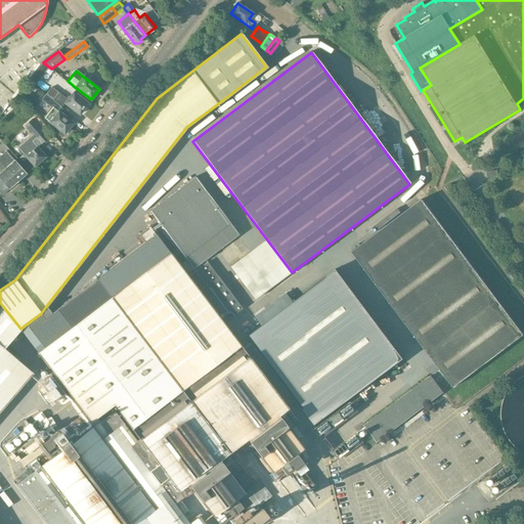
[(51,87),(46,94),(53,100),(58,93),(51,87)]
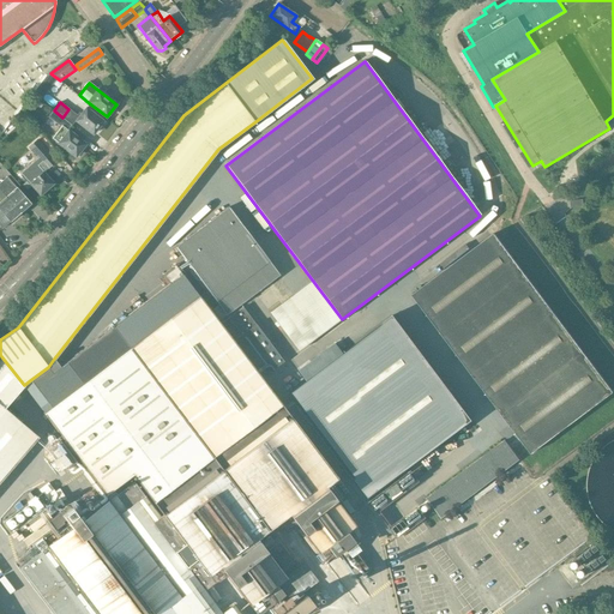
[(68,109),(62,118),(72,125),(76,120),(94,134),(97,128),(100,128),(102,125),(102,122),(103,121),(86,108),(82,115),(79,113),(77,115),(68,109)]
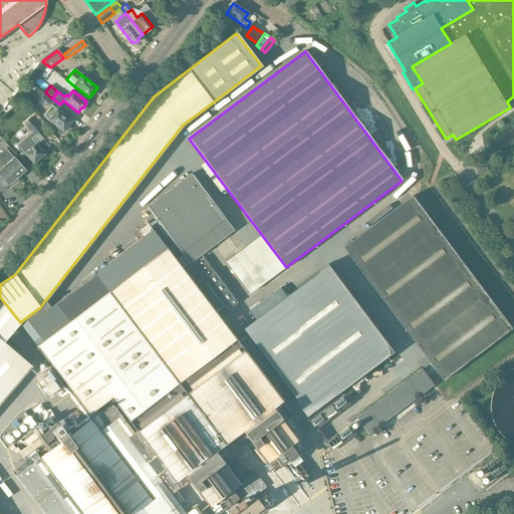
[(60,104),(52,98),(45,92),(40,98),(51,106),(44,115),(63,131),(65,130),(68,126),(67,125),(71,120),(56,108),(60,104)]
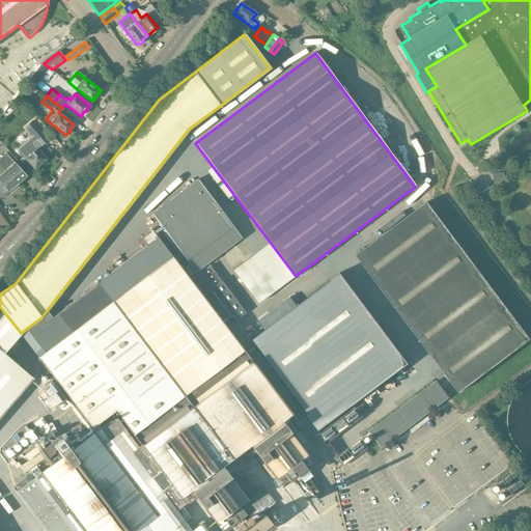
[(36,141),(44,134),(34,122),(26,130),(32,137),(36,141)]
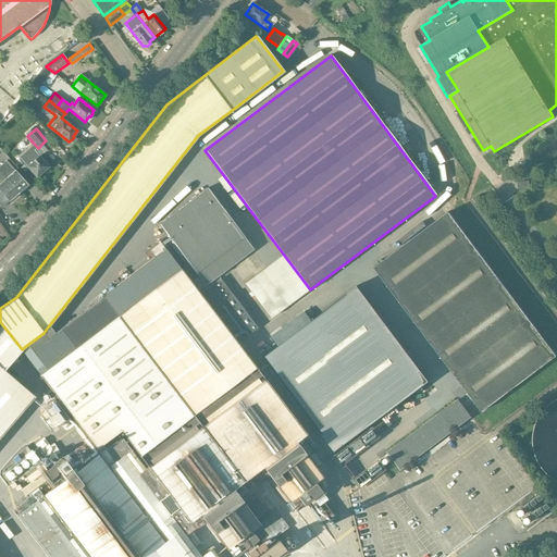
[(25,151),(19,157),(37,177),(49,166),(39,156),(35,150),(38,148),(34,144),(25,151)]
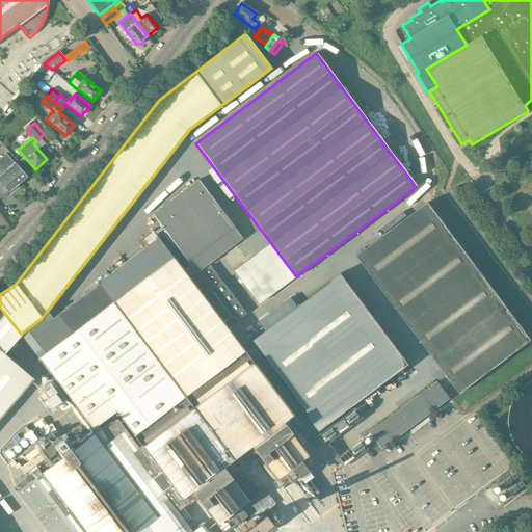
[(0,158),(0,163),(18,184),(27,177),(6,153),(0,158)]
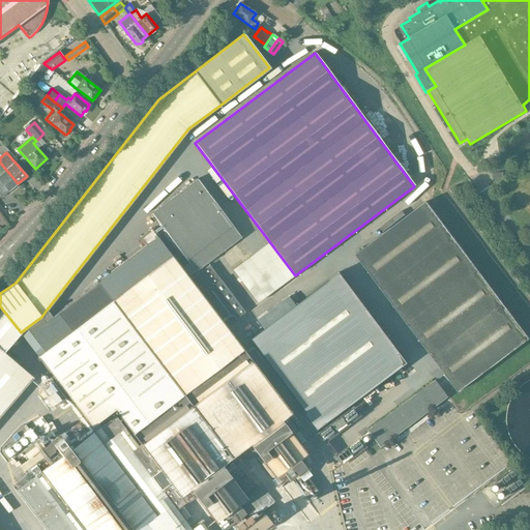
[(18,183),(0,163),(0,194),(2,197),(9,192),(18,183)]
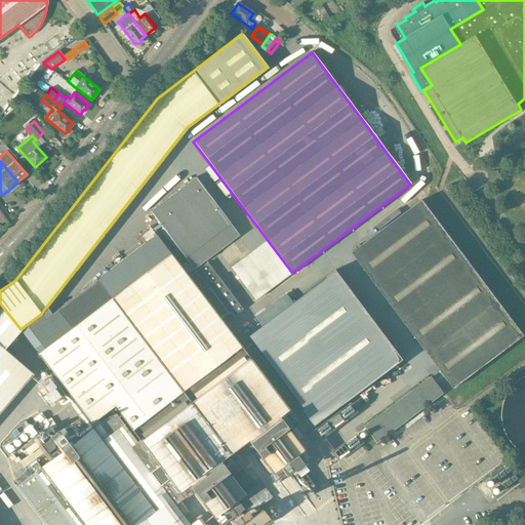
[(193,269),(238,235),(195,177),(150,211),(193,269)]
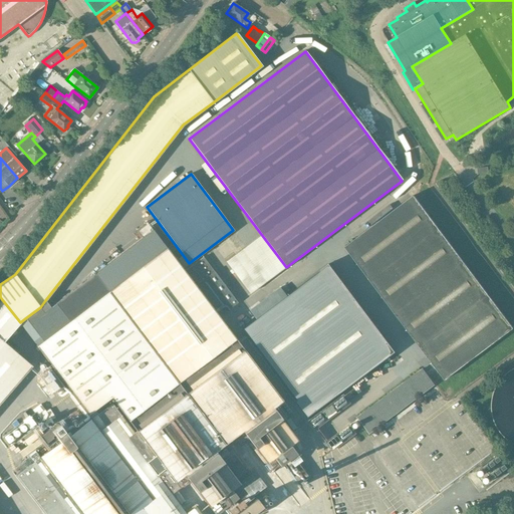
[(345,247),(445,379),(513,328),(414,196),(345,247)]
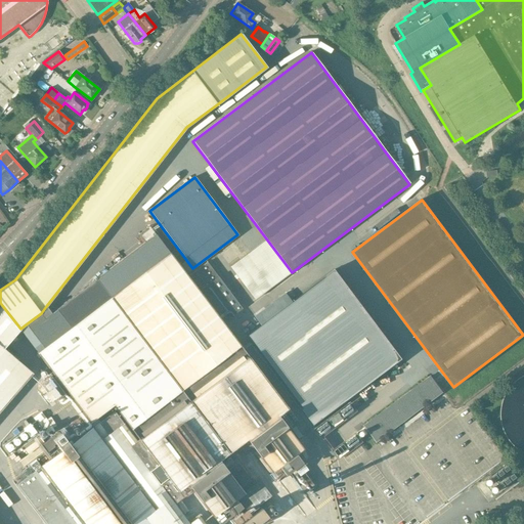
[(205,523),(200,516),(189,523),(170,496),(188,483),(218,523),(221,523),(230,517),(235,523),(258,523),(267,517),(260,508),(246,518),(241,510),(243,508),(235,498),(244,492),(219,460),(228,452),(247,438),(271,471),(276,468),(296,452),(302,448),(277,416),(290,405),(244,339),(233,346),(218,326),(242,309),(214,270),(207,262),(195,270),(188,276),(169,253),(155,234),(56,308),(50,312),(46,306),(41,313),(26,324),(44,348),(38,352),(90,422),(93,426),(87,431),(83,426),(69,438),(72,442),(70,444),(60,433),(53,439),(61,450),(52,457),(48,451),(23,471),(24,472),(18,476),(22,480),(18,482),(49,523),(205,523)]
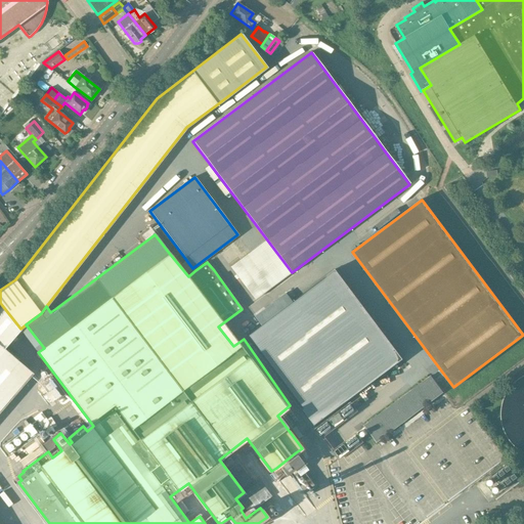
[(403,358),(336,269),(292,302),(261,325),(249,335),(316,424),(403,358)]
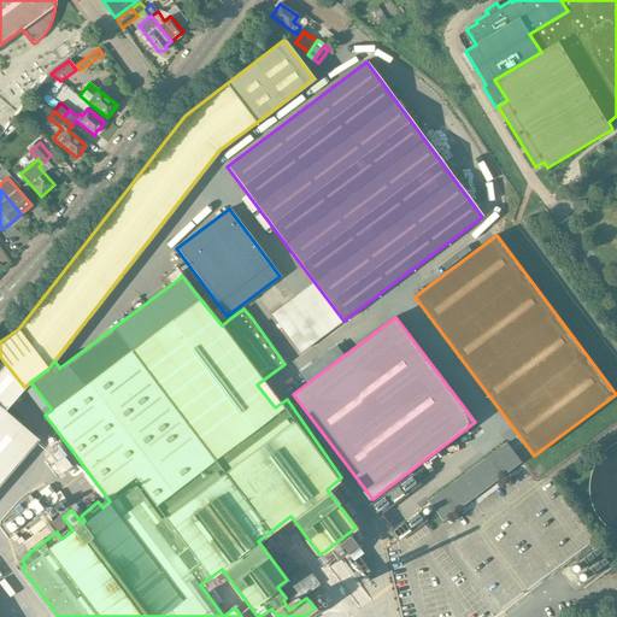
[(335,345),(299,372),(307,383),(344,356),(335,345)]
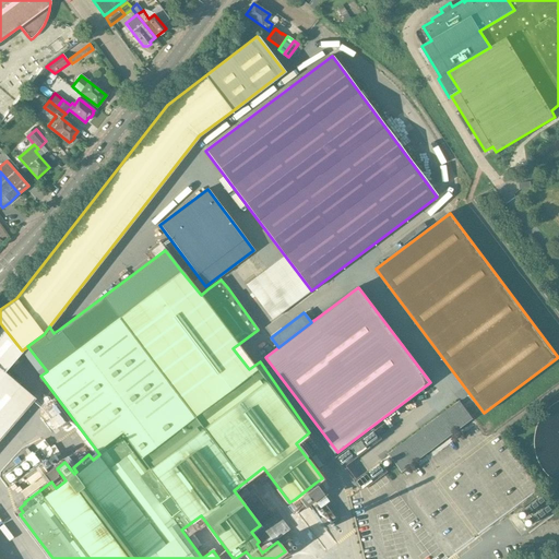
[(22,351),(1,324),(0,324),(0,438),(25,411),(20,385),(4,371),(22,351)]
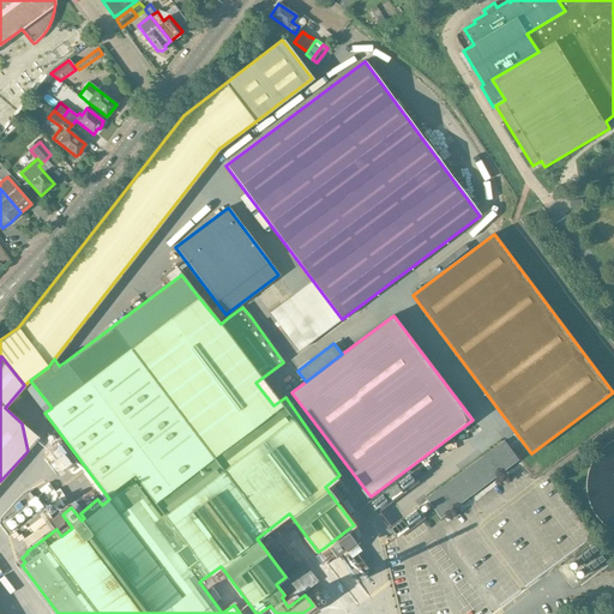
[(441,518),(519,461),(505,440),(427,499),(441,518)]
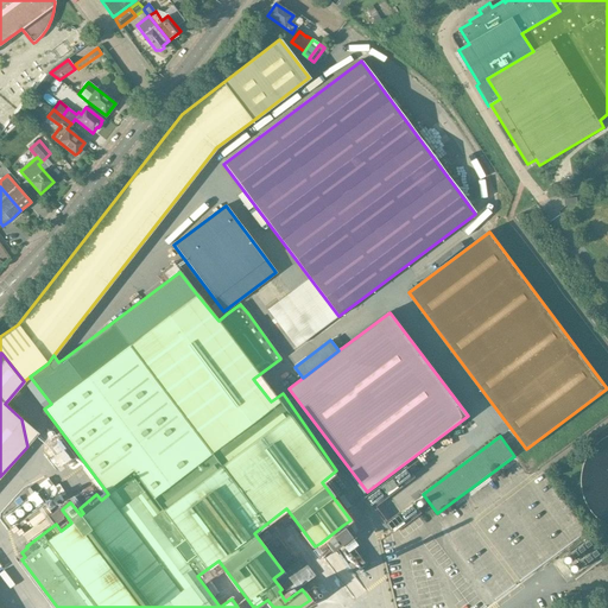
[(27,499),(4,518),(11,526),(42,501),(33,492),(26,496),(27,499)]
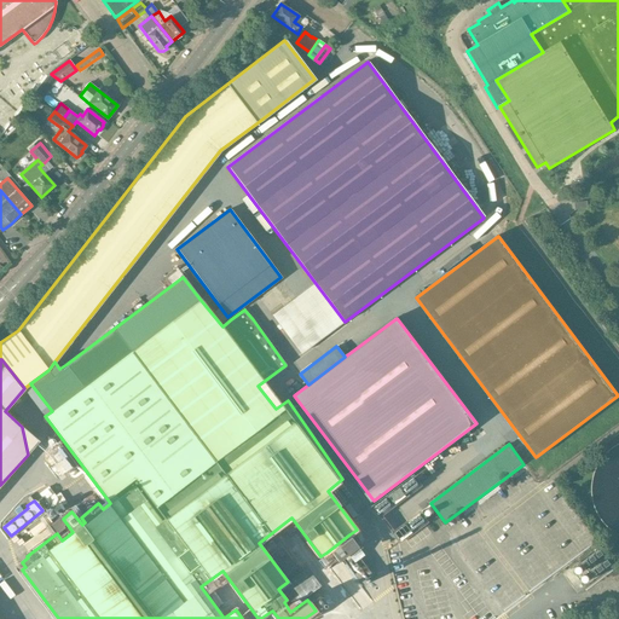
[(408,536),(435,522),(432,513),(403,526),(408,536)]
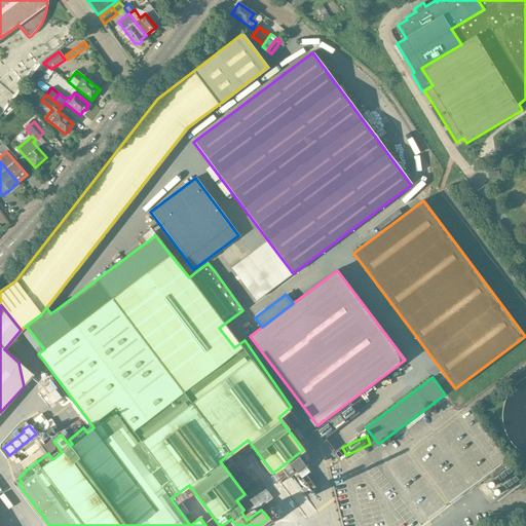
[(297,454),(277,470),(285,479),(290,475),(305,495),(315,487),(305,474),(308,472),(303,464),(304,463),(297,454)]
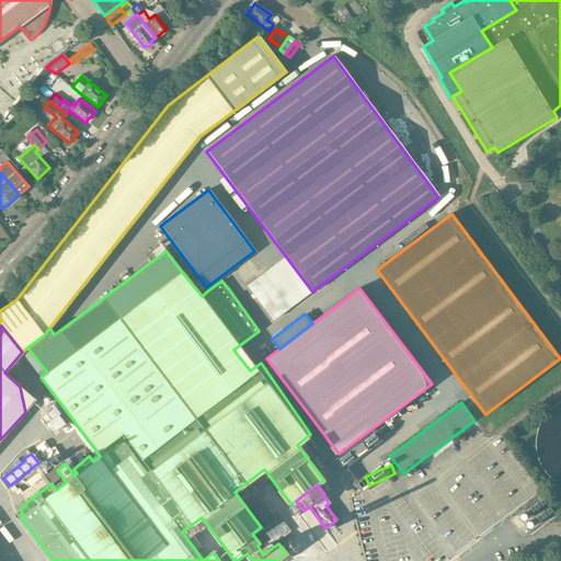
[(261,522),(270,515),(251,491),(242,497),(261,522)]
